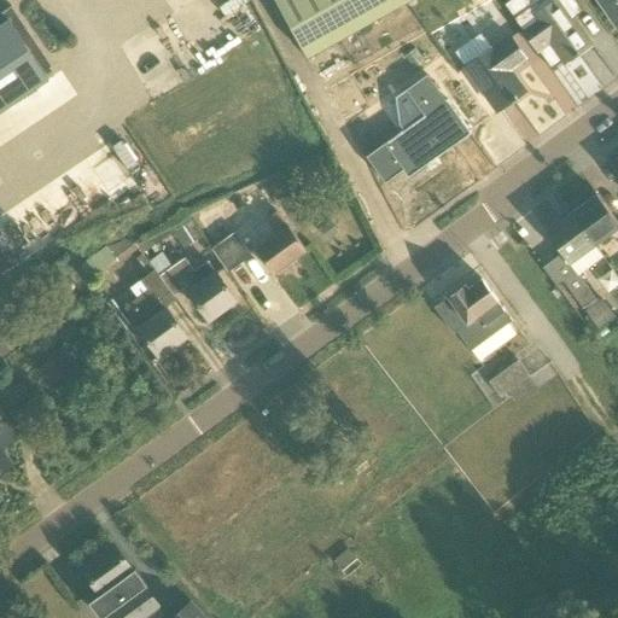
[(314,0),(277,0),(309,58),(338,41),(314,0)]
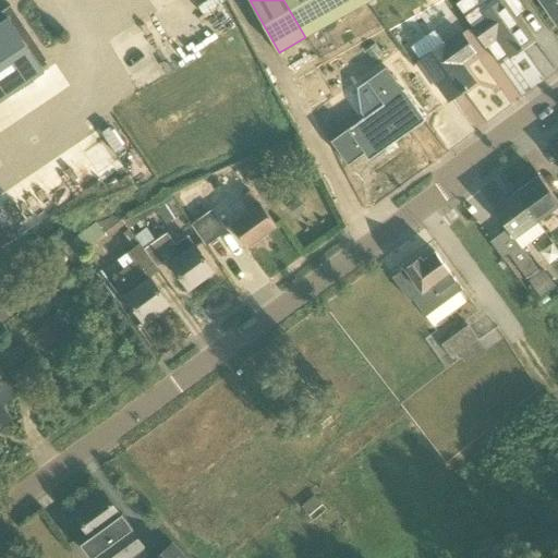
[(283,0),(305,37),(371,0),(283,0)]
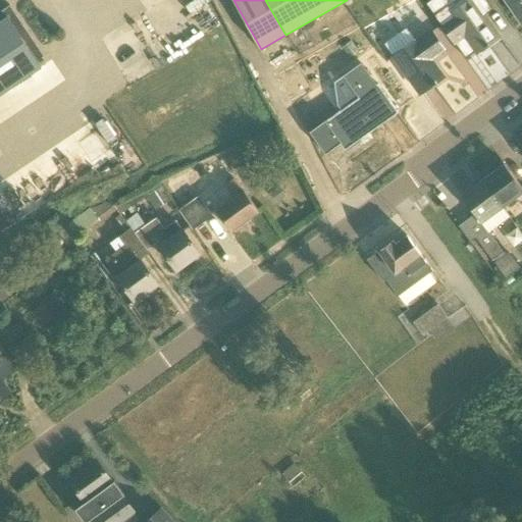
[(441,23),(455,43),(465,36),(478,54),(490,46),(488,44),(501,36),(474,0),(471,0),(453,13),(453,15),(441,23)]
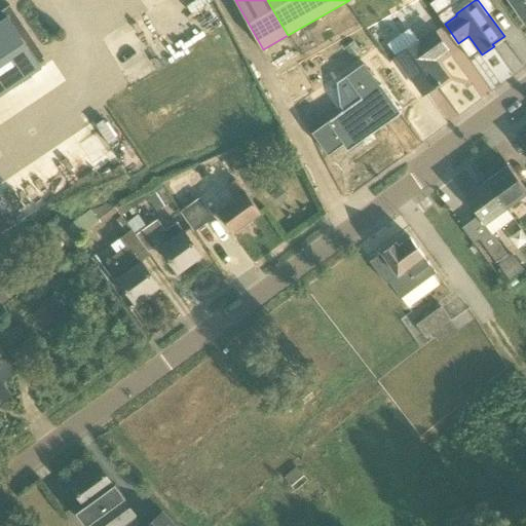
[(525,0),(509,0),(525,23),(525,22),(525,0)]
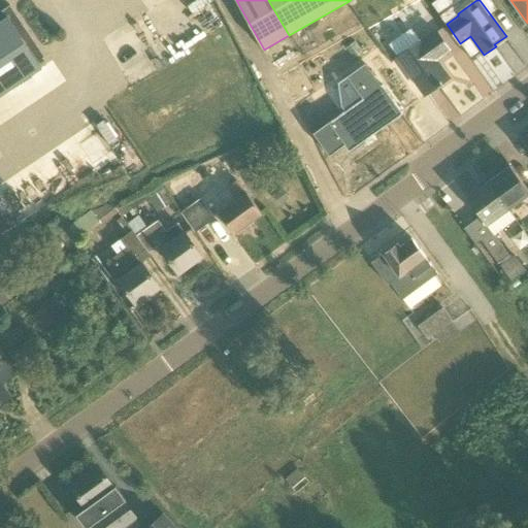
[(44,57),(10,5),(0,11),(0,95),(42,67),(37,61),(44,57)]
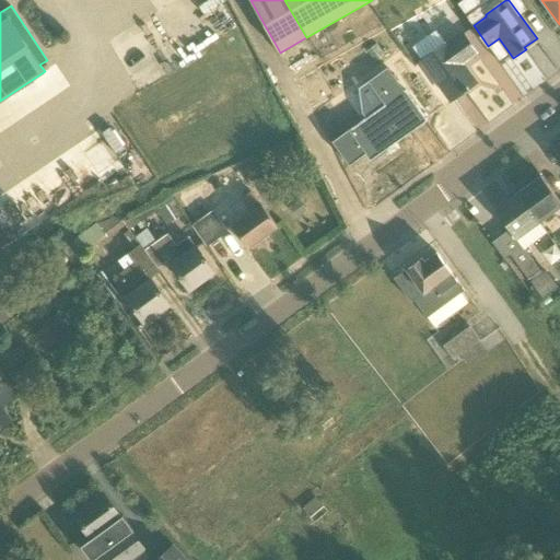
[(477,54),(465,37),(462,33),(423,60),(451,100),(464,91),(465,93),(477,83),(463,65),(477,54)]
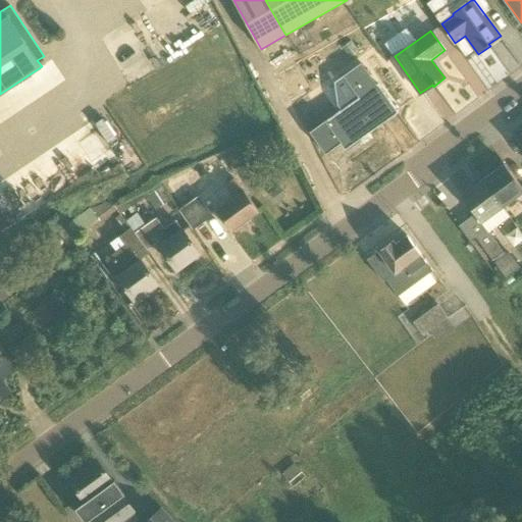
[(378,86),(377,87),(366,71),(356,80),(367,94),(327,122),(346,149),(398,112),(378,86)]
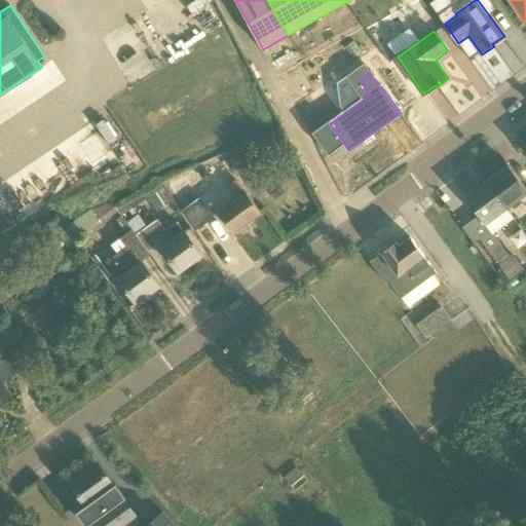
[(53,121),(87,183),(124,163),(90,102),(53,121)]
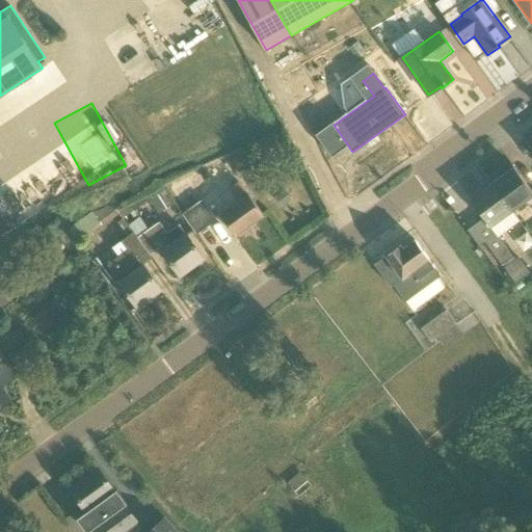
[(491,183),(512,211),(531,196),(531,190),(514,167),(491,183)]
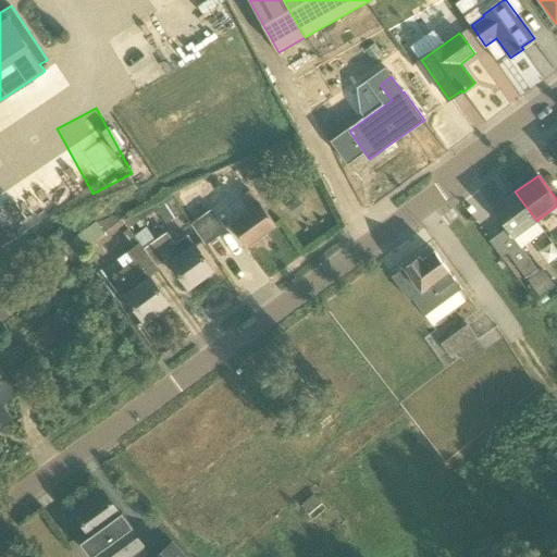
[(231,225),(247,247),(276,225),(251,190),(240,198),(251,211),(231,225)]
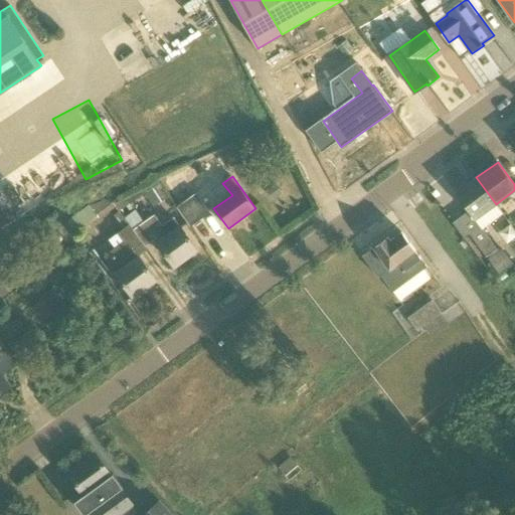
[(503,214),(496,204),(476,177),(456,193),(480,226),(470,234),(488,258),(498,272),(512,261),(502,248),(499,250),(483,229),(503,214)]
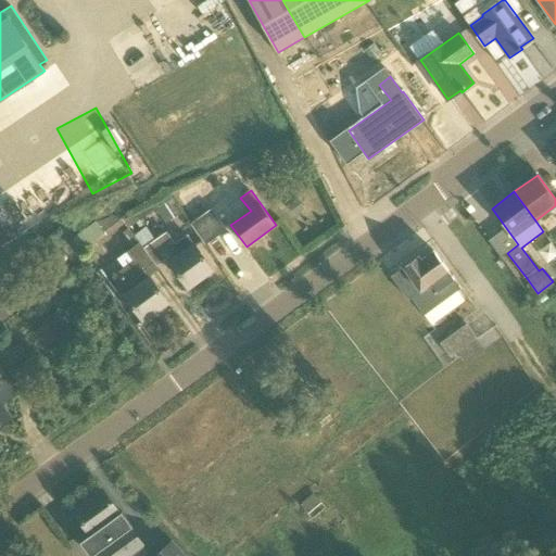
[(164,219),(180,209),(171,194),(154,205),(156,209),(164,219)]
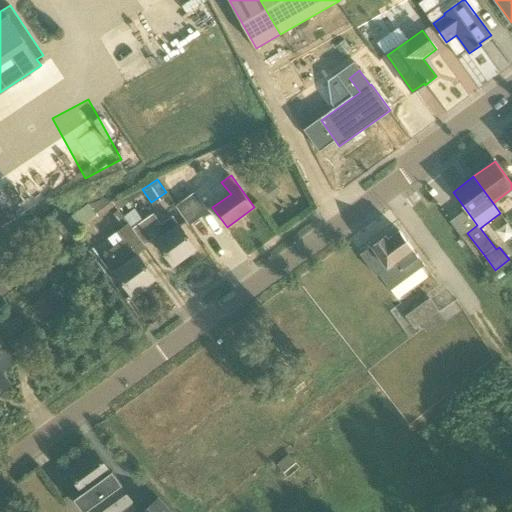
[(190,226),(209,212),(195,192),(176,206),(190,226)]
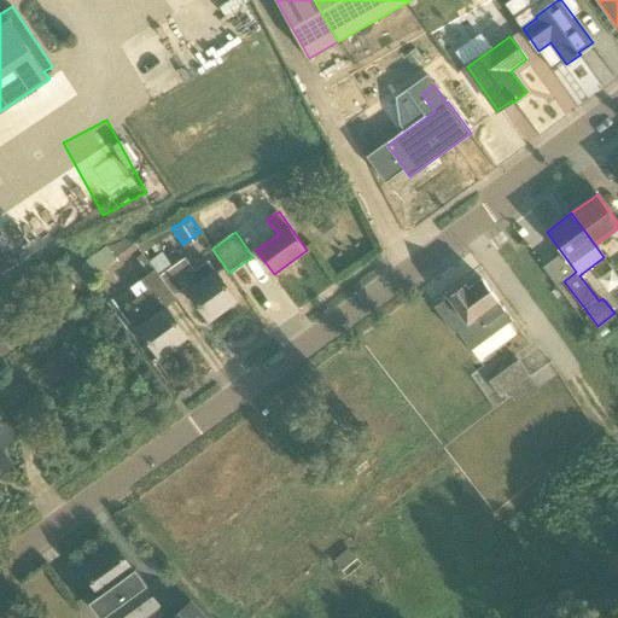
[(139,249),(135,244),(130,238),(106,246),(80,266),(85,273),(92,283),(103,274),(139,249)]
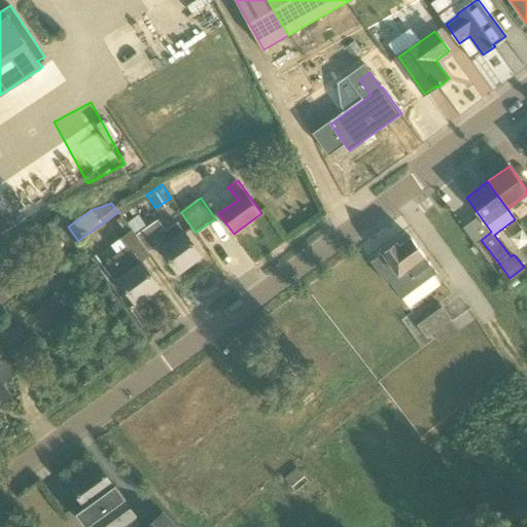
[(184,232),(178,223),(166,232),(157,219),(137,234),(149,251),(161,244),(163,247),(161,248),(179,273),(203,256),(184,232)]
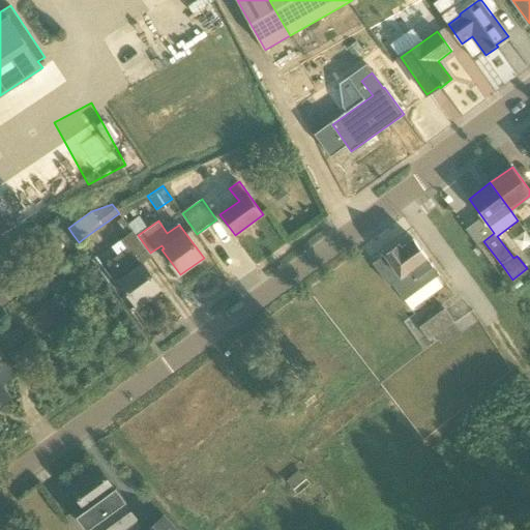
[(137,233),(136,234),(134,232),(113,247),(118,256),(108,264),(120,281),(119,281),(138,305),(162,289),(143,264),(142,264),(140,261),(150,253),(138,235),(137,233)]
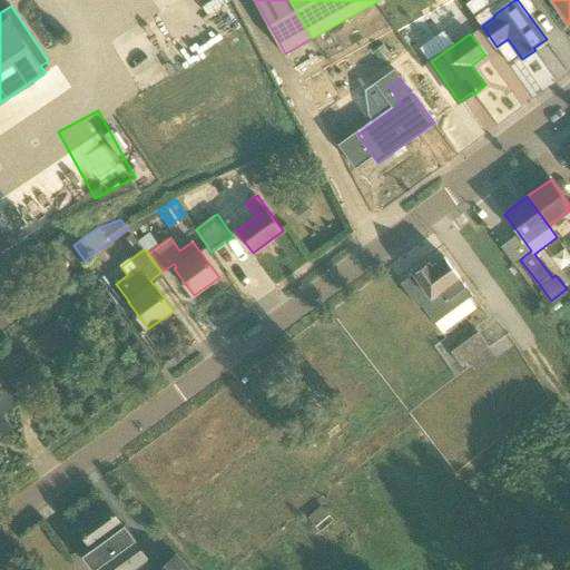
[(430,263),(402,283),(420,307),(423,305),(443,332),(477,306),(469,297),(473,294),(445,257),(432,266),(430,263)]
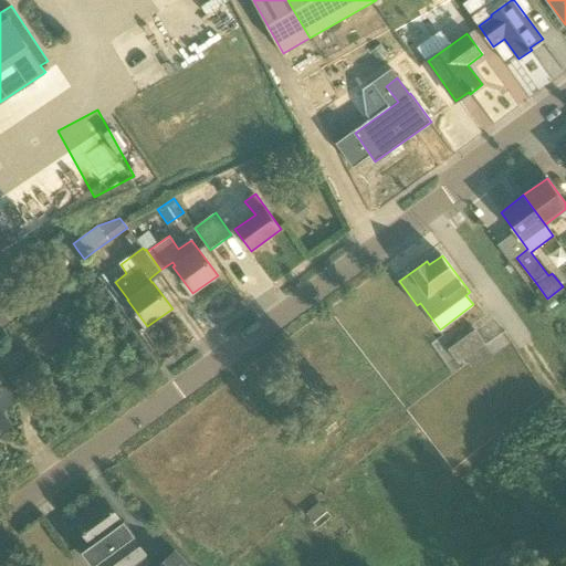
[(0,317),(8,312),(10,311),(1,299),(0,299),(0,317)]
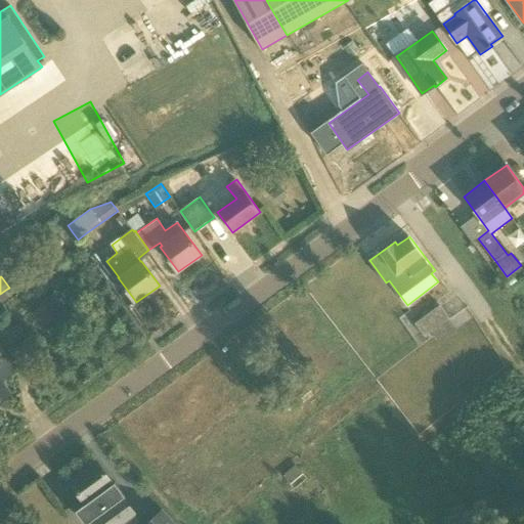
[(60,313),(50,300),(35,312),(45,325),(60,313)]
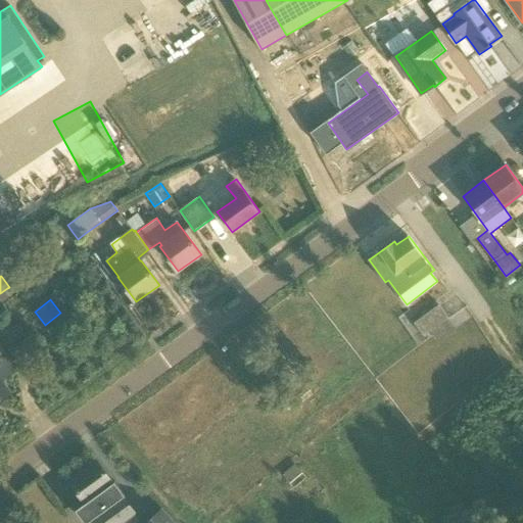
[(439,305),(415,323),(424,335),(431,331),(444,321),(448,318),(439,305)]
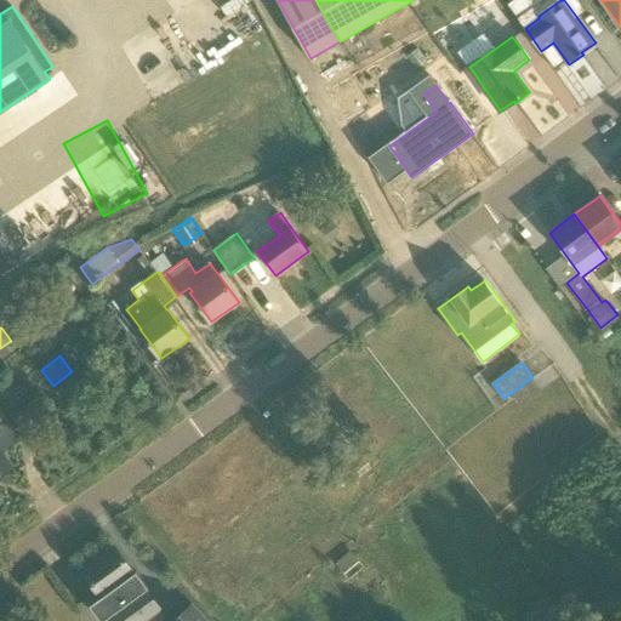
[(534,391),(528,381),(512,393),(518,402),(534,391)]
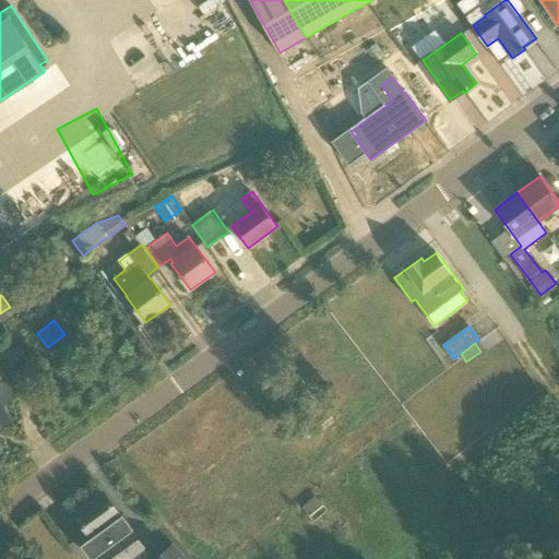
[(0,429),(14,420),(4,406),(20,394),(0,366),(0,429)]
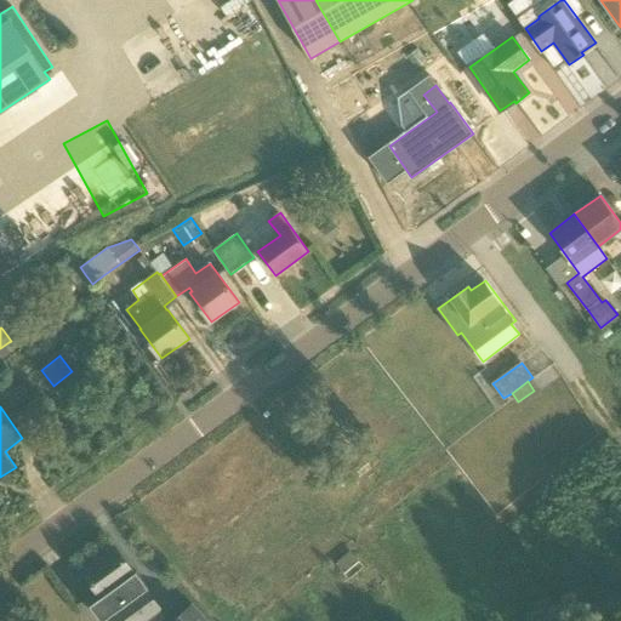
[(141,620),(159,608),(115,548),(84,571),(114,613),(109,616),(112,620),(141,620)]
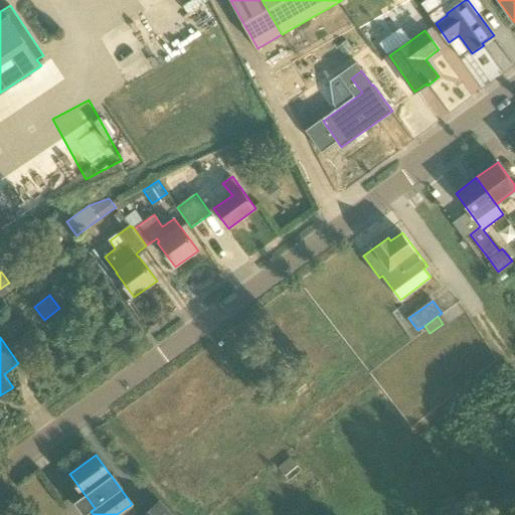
[(142,499),(129,514),(143,514),(151,507),(142,499)]
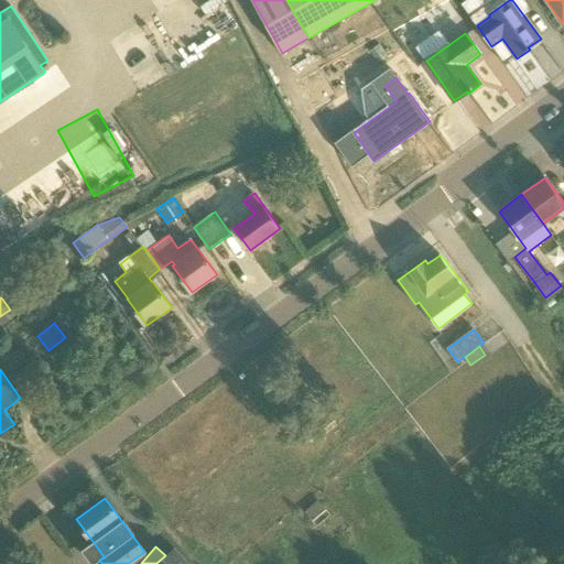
[(186,563),(174,551),(159,563),(186,563)]
